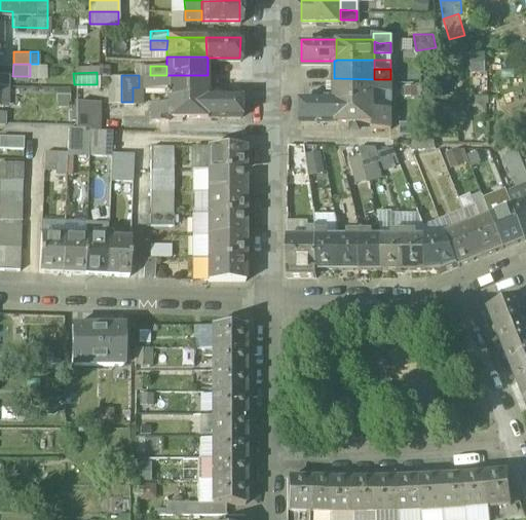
[(166,84),(166,75),(150,75),(150,84),(166,84)]
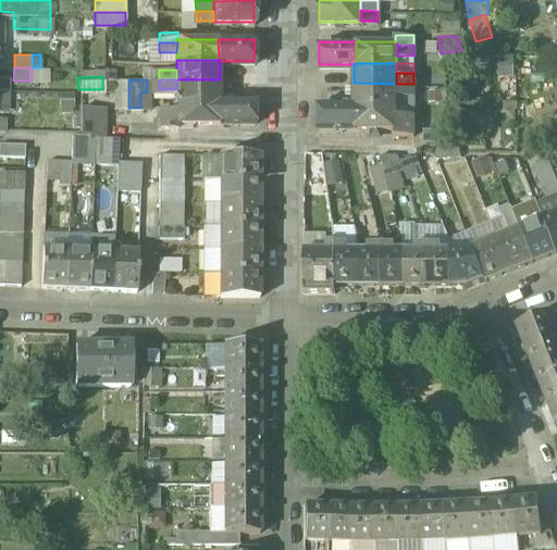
[(176,89),(176,99),(218,99),(218,98),(220,98),(220,79),(176,79),(176,89)]
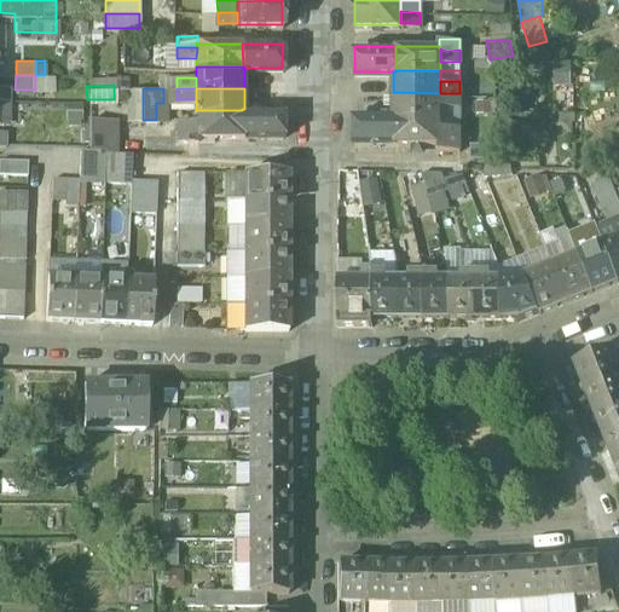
[(395,113),(395,115),(440,115),(440,104),(440,93),(393,92),(393,113),(395,113)]
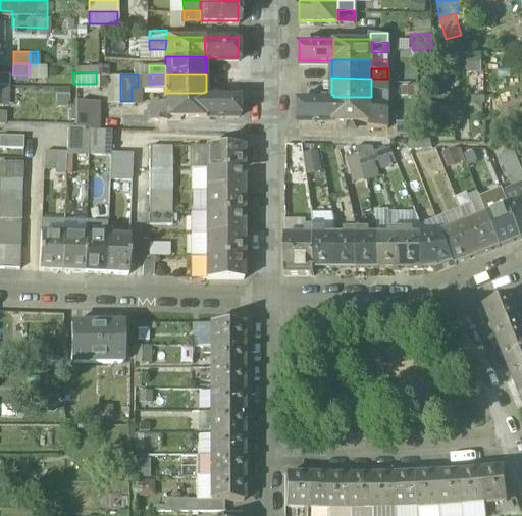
[(387,88),(387,79),(371,79),(371,88),(387,88)]
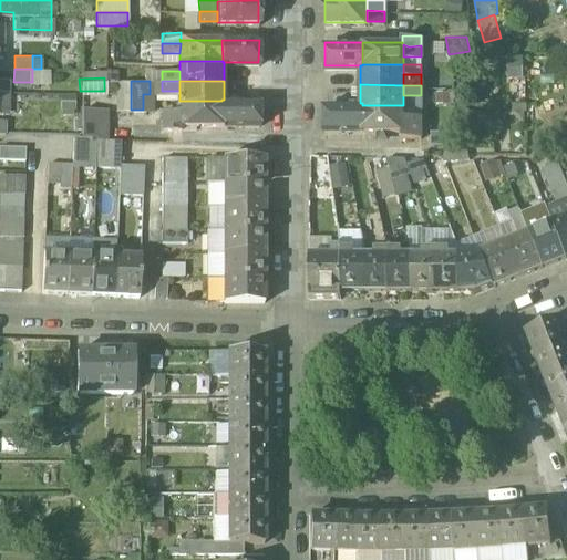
[(421,95),(403,95),(403,105),(421,105),(421,95)]
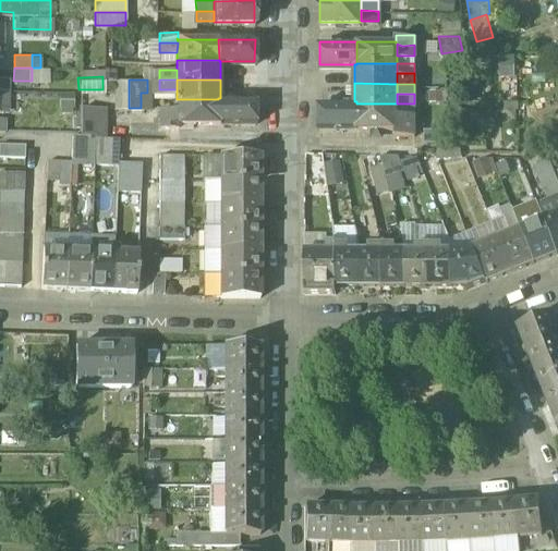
[(254,98),(220,98),(218,98),(218,99),(218,121),(254,121),(254,98)]
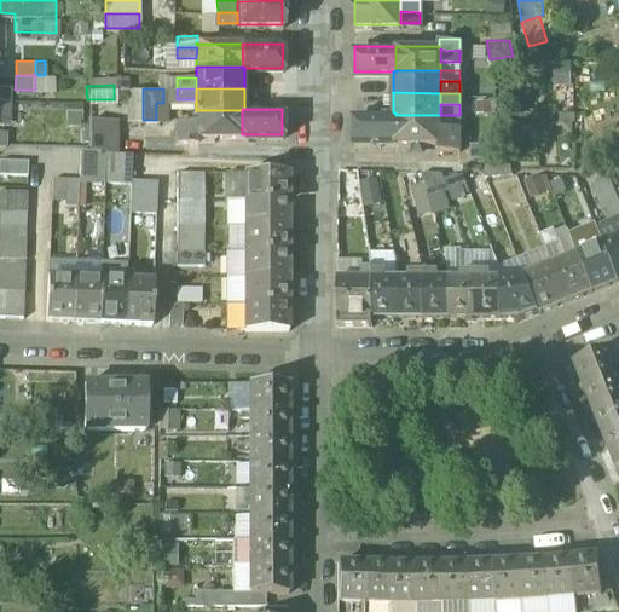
[(242,134),(242,110),(196,110),(196,119),(196,130),(197,130),(197,134),(242,134)]
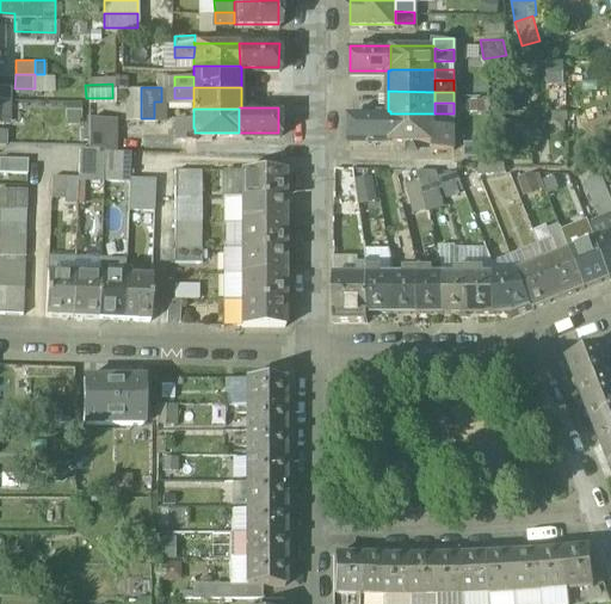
[(350,136),(390,137),(390,113),(390,111),(388,111),(350,111),(350,136)]
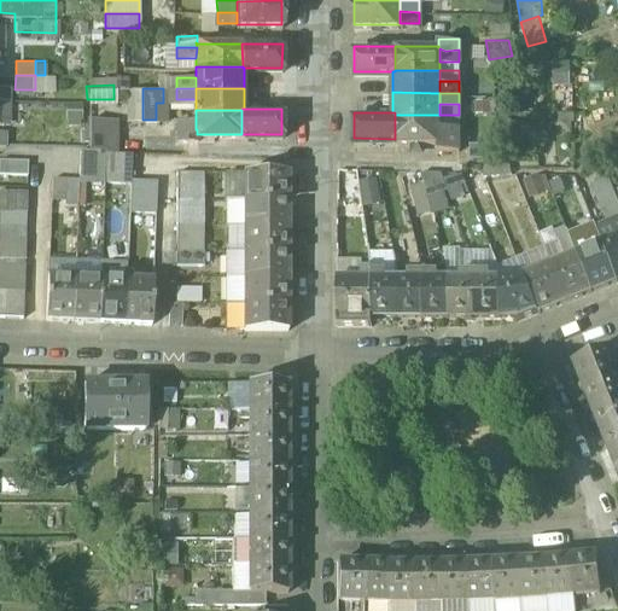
[(439,123),(439,115),(395,115),(395,139),(438,139),(438,138),(439,138),(439,123)]
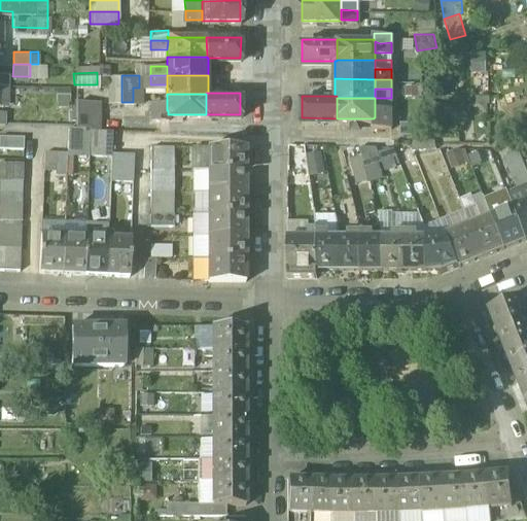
[(91,126),(99,127),(100,101),(76,100),(75,126),(91,126)]
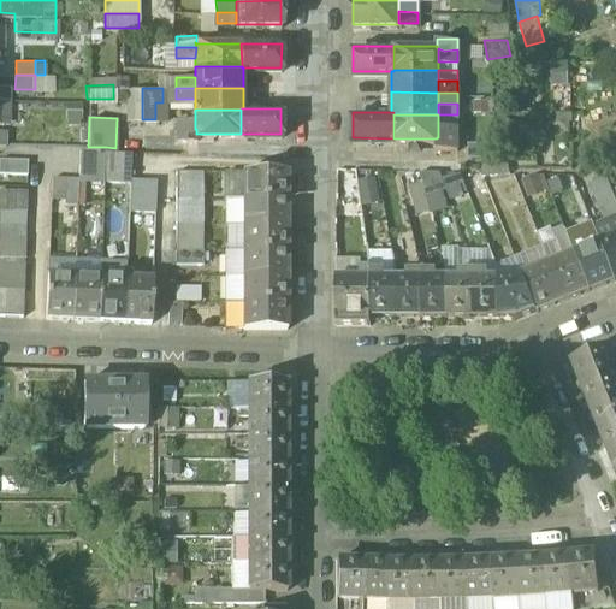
[(521,117),(505,117),(507,136),(521,135),(521,117)]
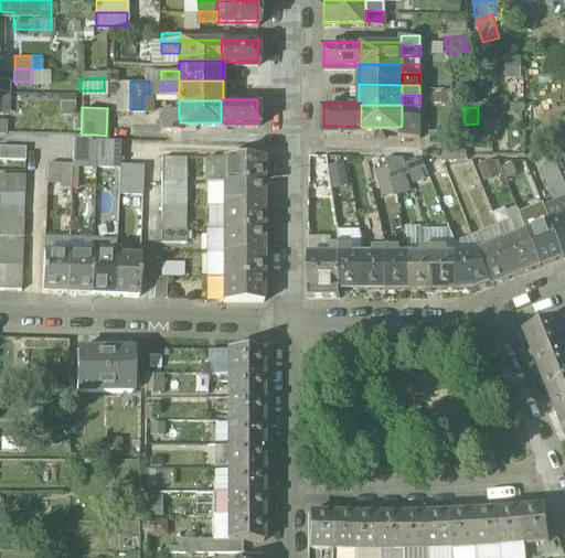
[(161,108),(161,118),(179,118),(179,108),(161,108)]
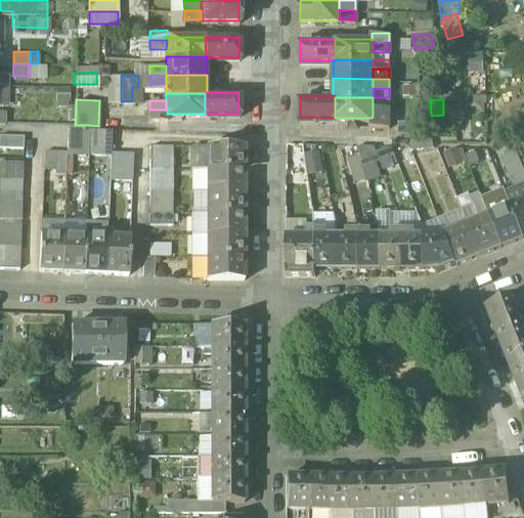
[(373,104),(373,117),(378,115),(389,115),(389,105),(373,104)]
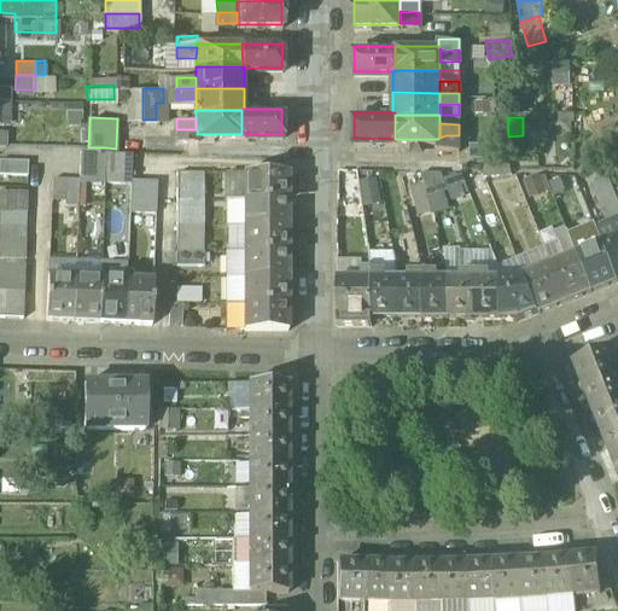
[(459,146),(459,135),(445,135),(439,138),(438,138),(438,139),(437,146),(459,146)]
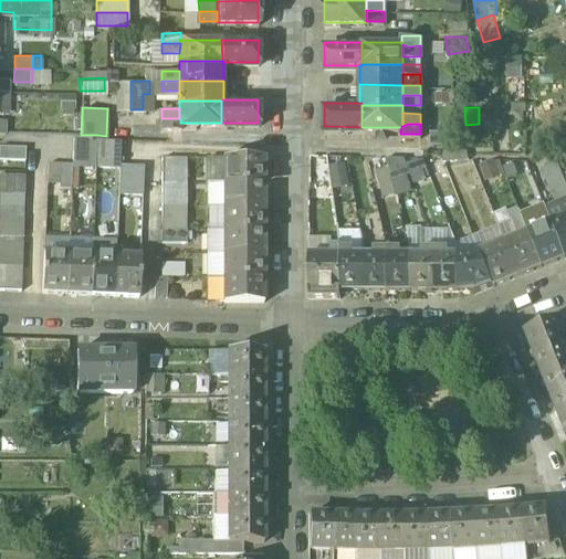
[(452,128),(429,128),(429,141),(452,141),(452,128)]
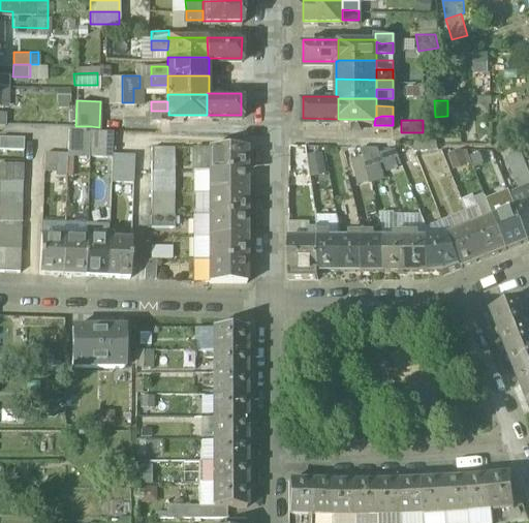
[(67,150),(89,151),(90,129),(91,126),(75,126),(67,126),(67,150)]
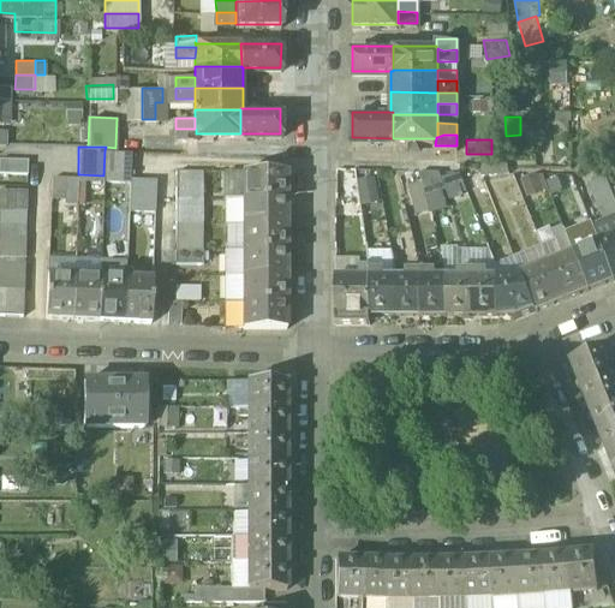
[(159,149),(157,167),(175,168),(175,150),(159,149)]
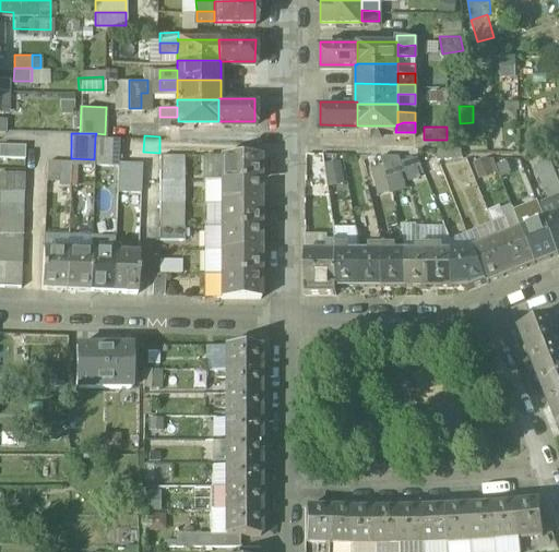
[(94,162),(118,164),(118,160),(119,136),(95,136),(94,159),(94,162)]
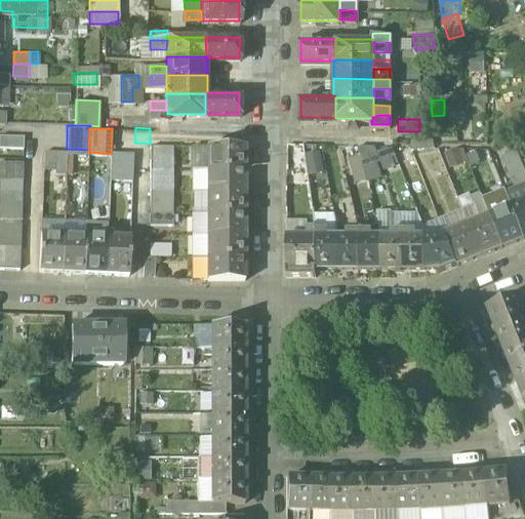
[(0,151),(22,152),(23,133),(0,132),(0,151)]
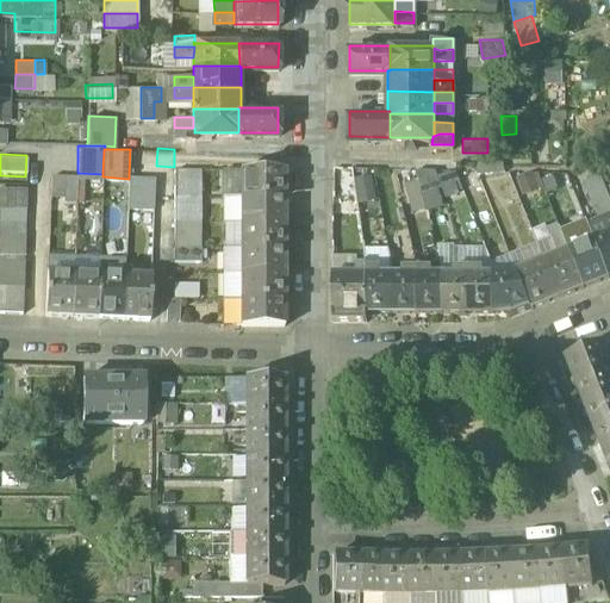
[(441,185),(437,172),(435,167),(415,166),(427,207),(443,203),(439,186),(441,185)]
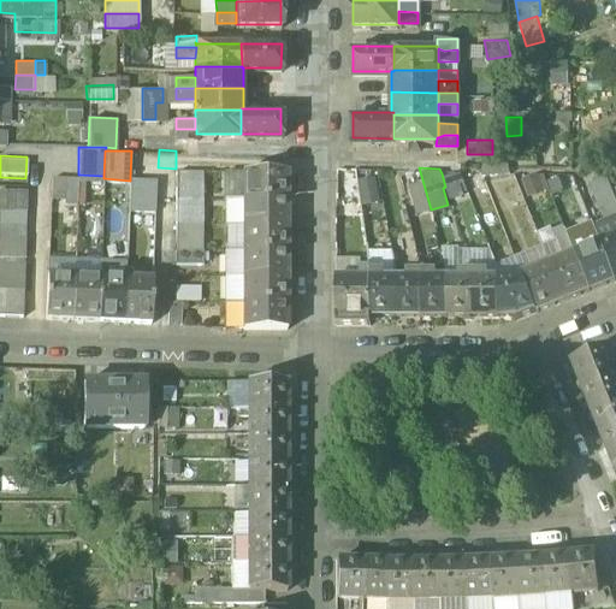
[(176,169),(176,195),(202,195),(202,169),(176,169)]
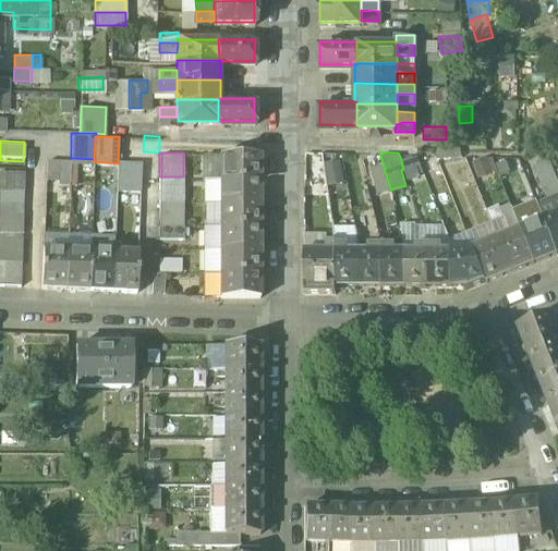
[(221,152),(221,176),(259,176),(259,152),(221,152)]
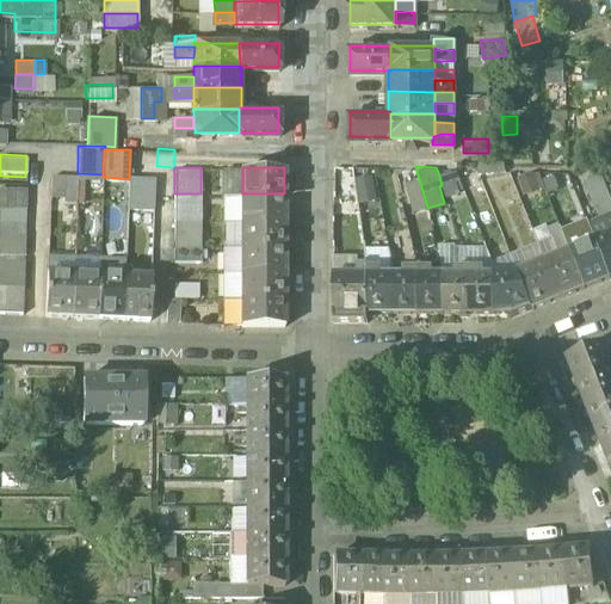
[(452,167),(438,172),(442,185),(445,195),(460,190),(452,167)]
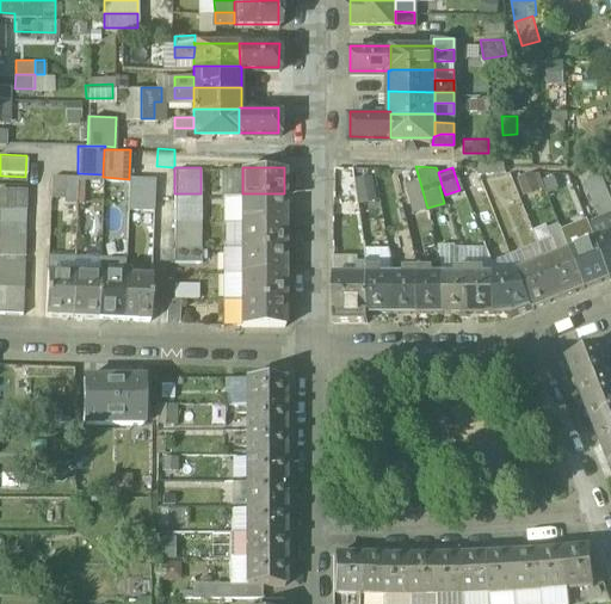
[(482,183),(477,168),(461,174),(467,189),(482,183)]
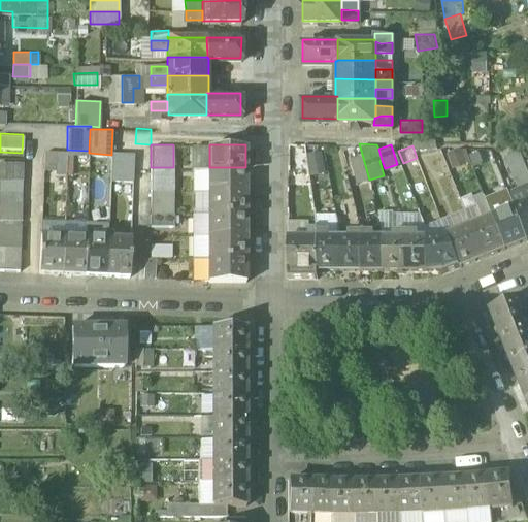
[(307,157),(309,171),(325,169),(323,148),(306,150),(307,157)]
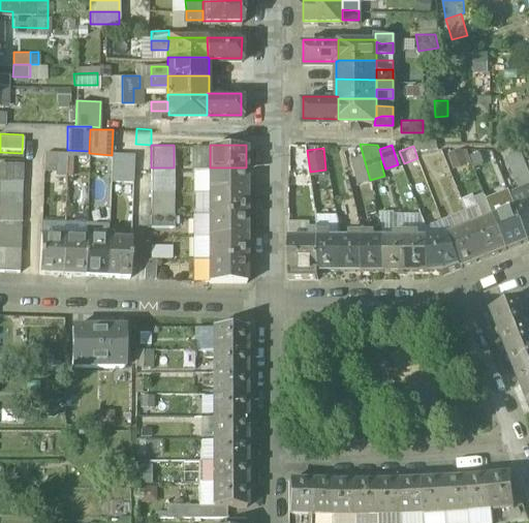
[(456,148),(447,150),(454,165),(471,158),(467,148),(456,148)]
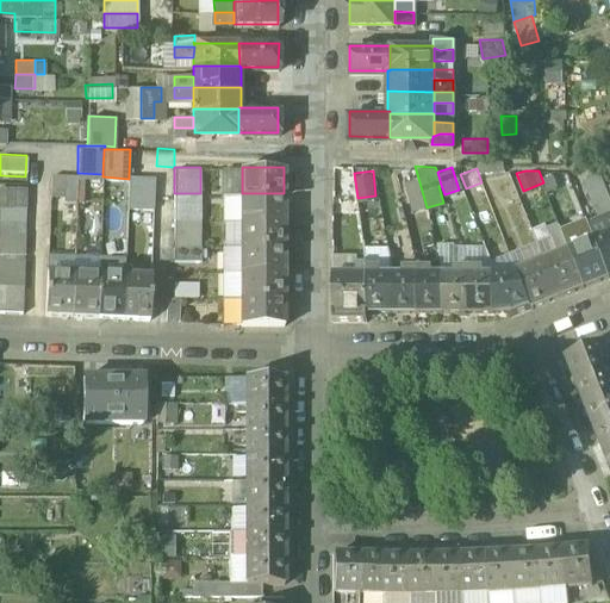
[(589,191),(605,184),(599,171),(583,178),(589,191)]
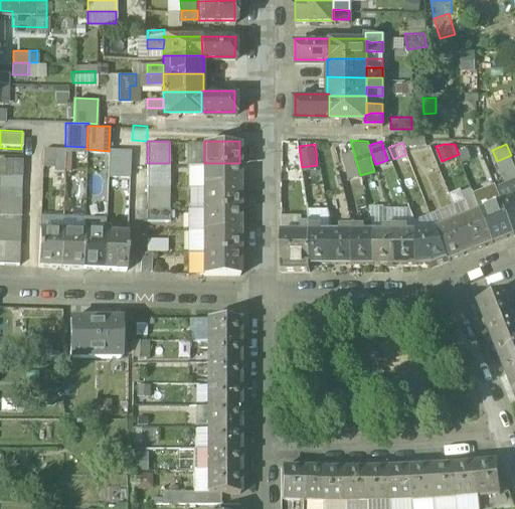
[(53,168),(64,168),(65,146),(54,146),(53,168)]
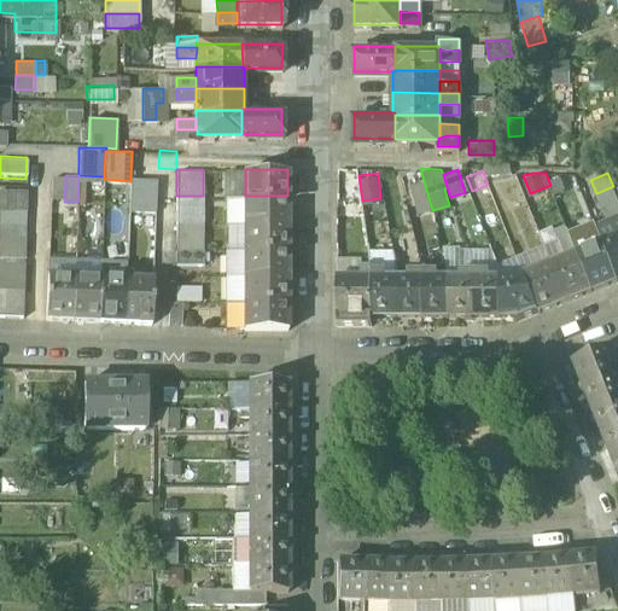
[(130,178),(130,181),(129,208),(156,209),(157,178),(130,178)]
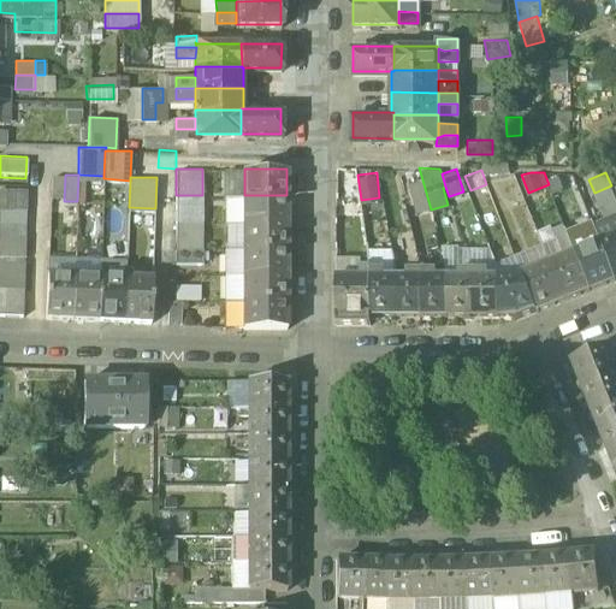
[(336,246),(367,246),(361,200),(359,183),(336,183),(336,246)]
